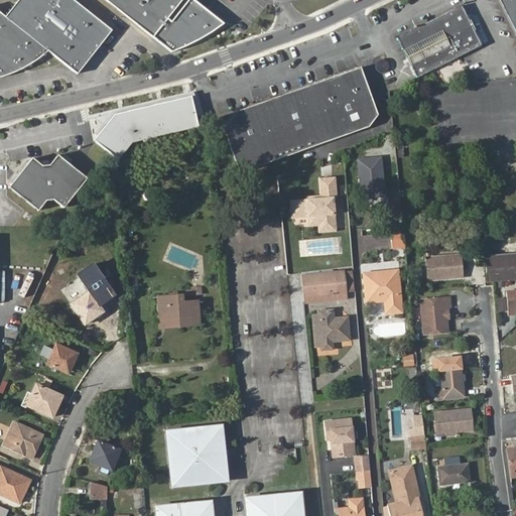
[(49,50),(78,74),(113,30),(74,0),(17,0),(6,15),(49,50)]
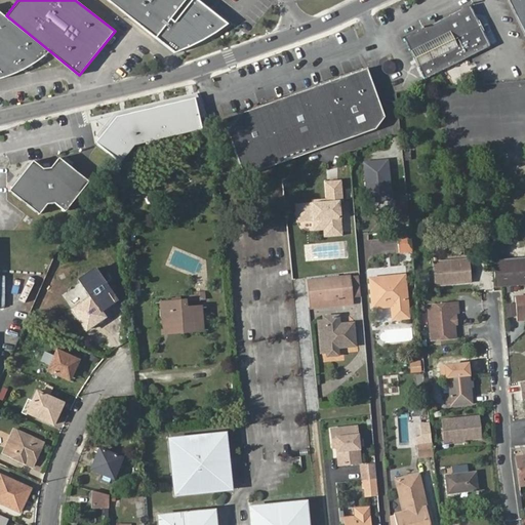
[(106,0),(156,41),(188,0),(106,0)]
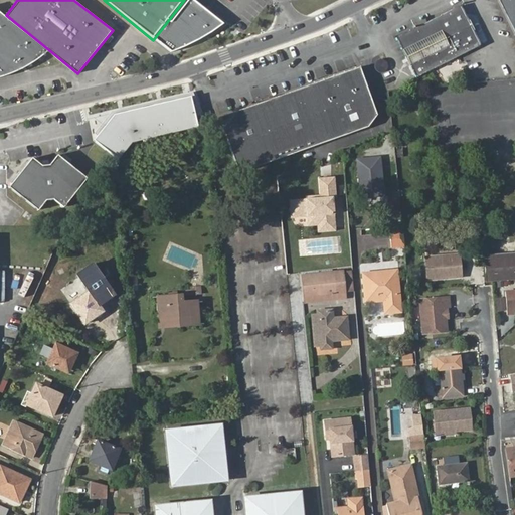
[(514,0),(496,0),(514,38),(514,0)]
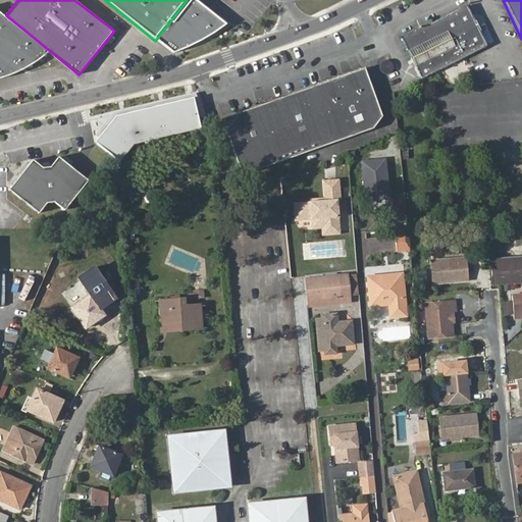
[(468,4),(458,11),(465,58),(488,47),(482,35),(484,34),(485,32),(485,28),(485,25),(484,23),(482,21),(480,17),(478,16),(473,15),(468,4)]
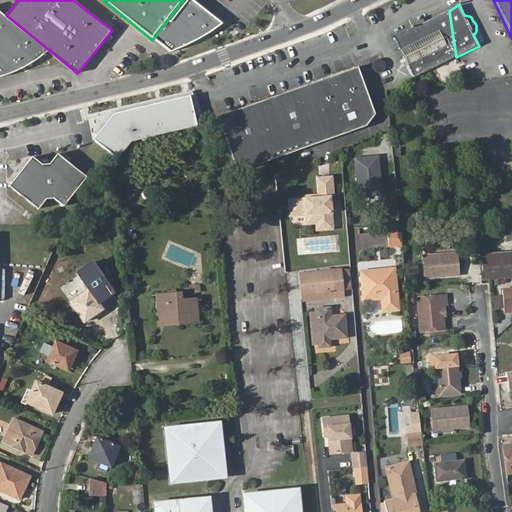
[(49,50),(6,15),(0,10),(0,81),(15,76),(22,73),(28,69),(41,58),(46,54),(49,50)]
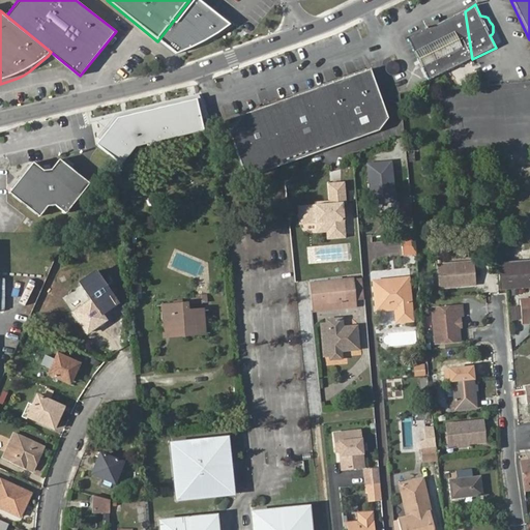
[(472,59),(465,11),(410,38),(430,80),(472,59)]
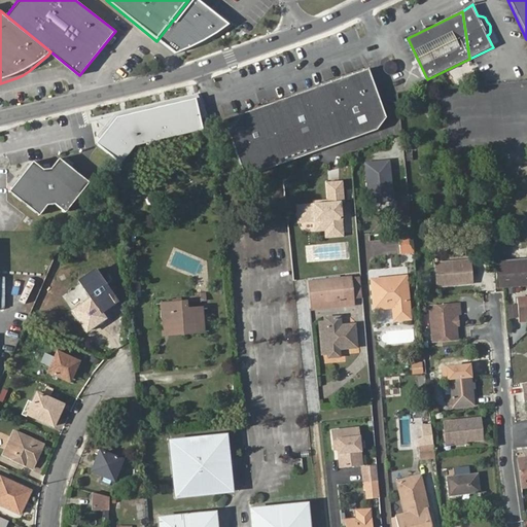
[(385,70),(387,73),(389,74),(392,74),(395,73),(397,70),(397,68),(397,66),(395,63),(393,62),(390,62),(389,62),(387,63),(385,66),(385,69),(385,70)]
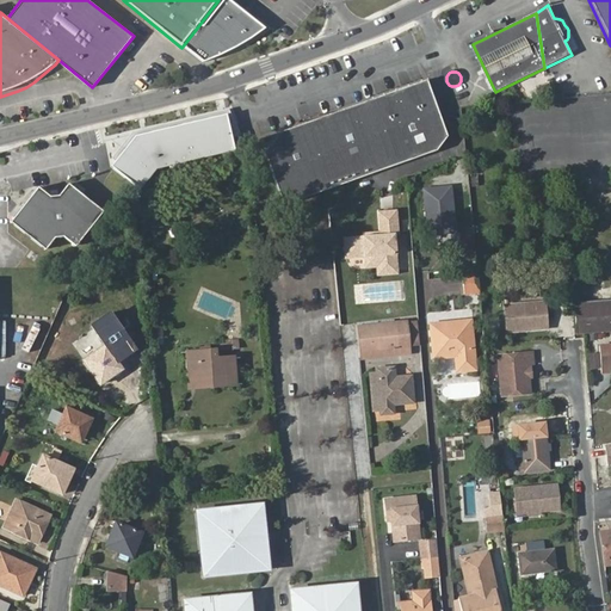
[(260,140),(283,205),(434,150),(446,136),(426,80),(260,140)]
